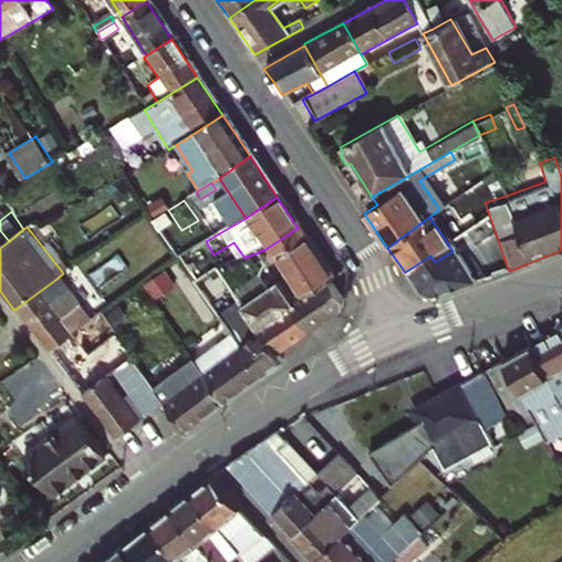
[(304,238),(298,228),(266,249),(272,259),(304,238)]
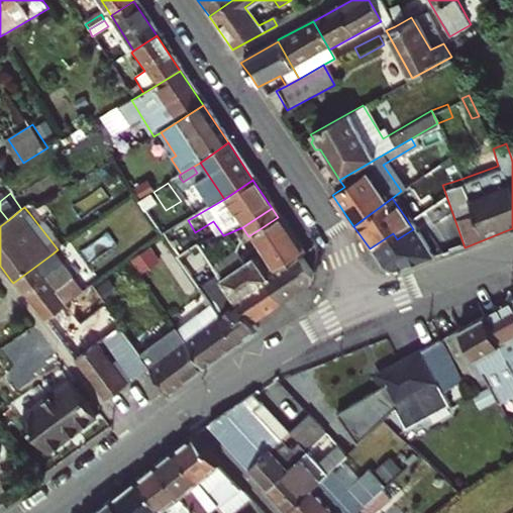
[(278,217),(248,236),(276,274),(298,259),(303,254),(289,234),(278,217)]
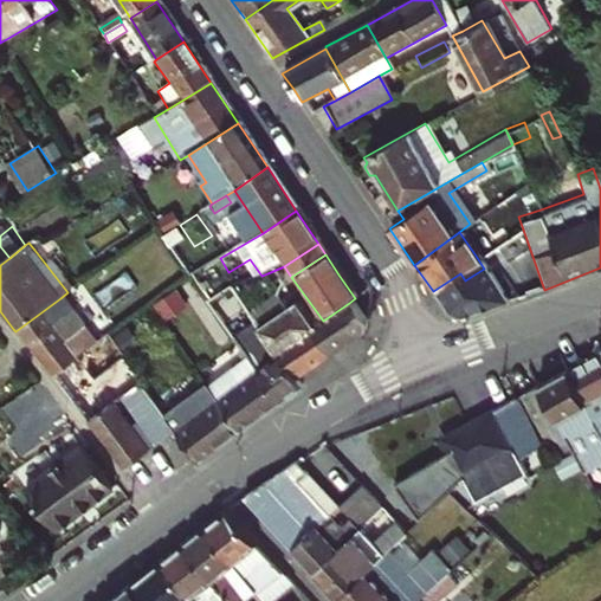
[(460,273),(433,291),(447,312),(458,318),(508,303),(484,269),(465,280),(460,273)]
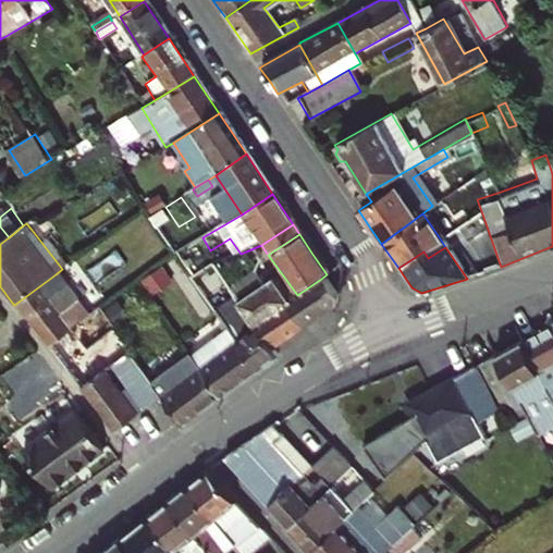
[(217,318),(223,327),(255,372),(275,358),(269,349),(237,305),(209,265),(189,279),(203,296),(217,318)]
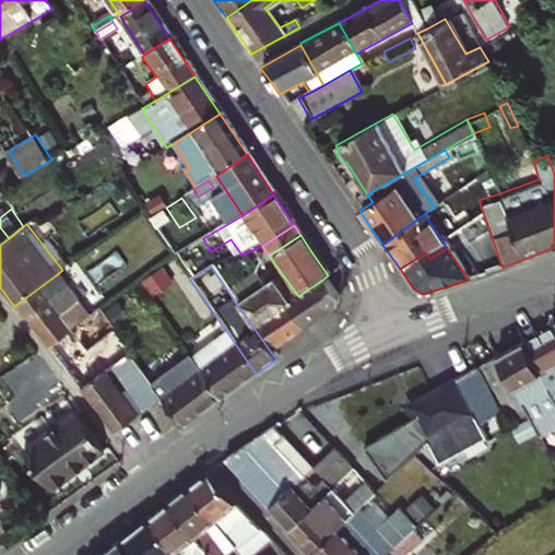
[(144,276),(151,295),(175,286),(168,268),(144,276)]
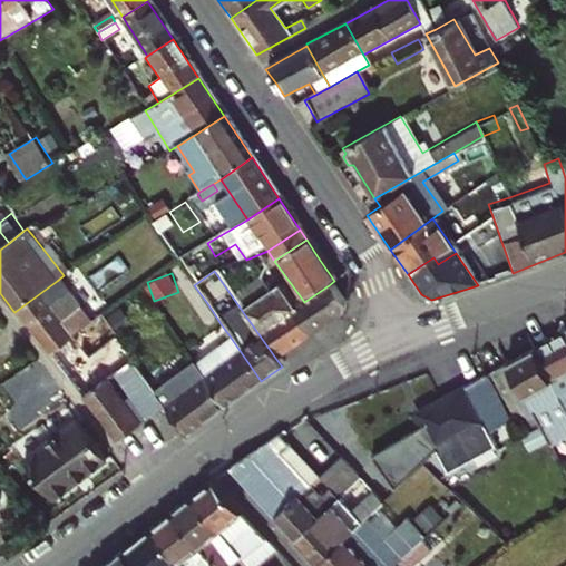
[(15,312),(47,355),(72,338),(89,325),(77,309),(59,320),(47,303),(64,291),(57,281),(15,312)]
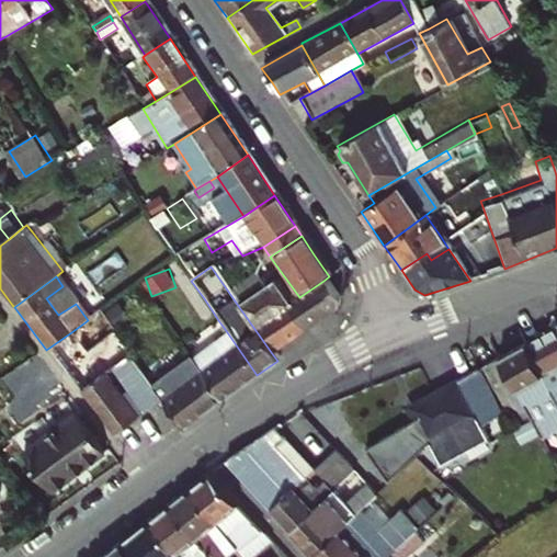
[(336,297),(324,281),(299,297),(285,306),(302,331),(333,308),(336,297)]
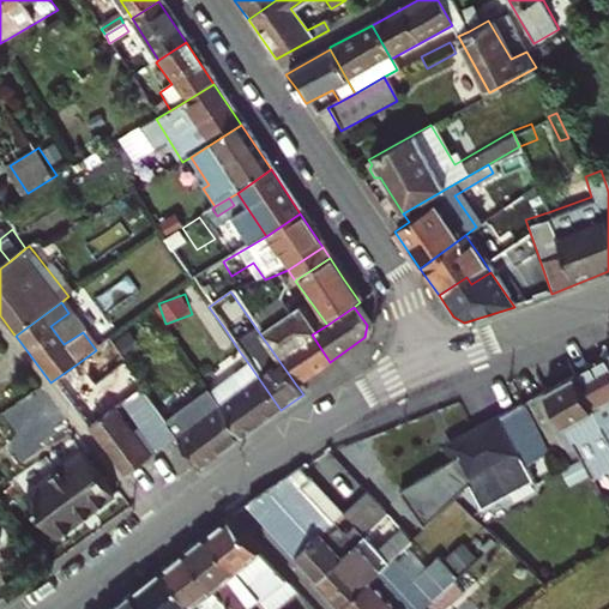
[(303,341),(312,335),(296,312),(290,315),(299,326),(295,329),(303,341)]
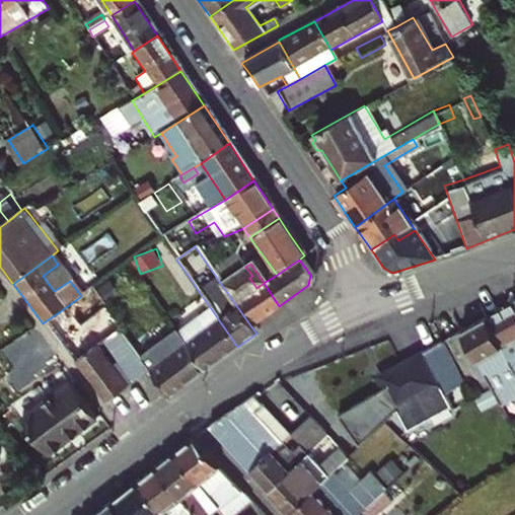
[(279,306),(264,283),(256,288),(249,278),(252,276),(245,267),(243,268),(221,284),(250,325),(279,306)]
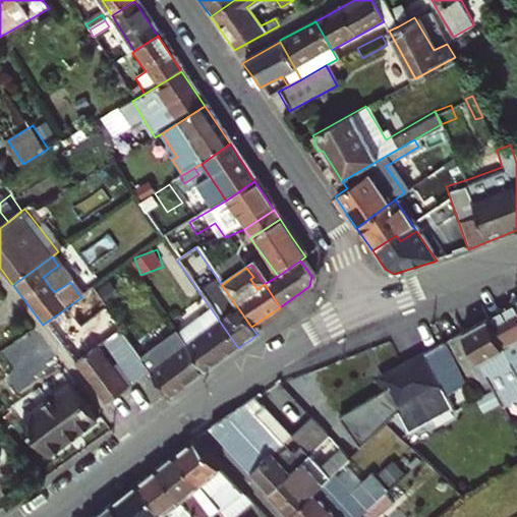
[(203,297),(189,277),(179,284),(192,303),(203,297)]
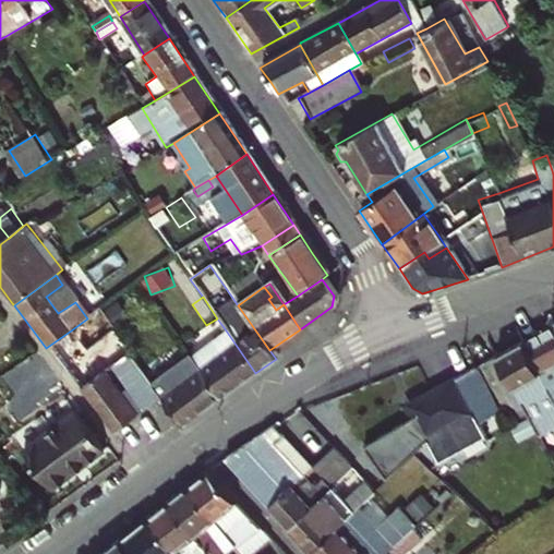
[(255,373),(224,327),(209,338),(211,340),(217,349),(194,366),(218,400),(255,373)]
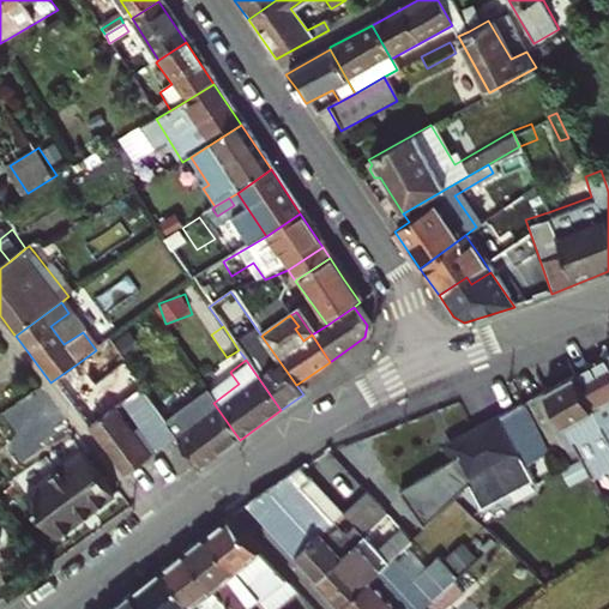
[(608,362),(608,360),(572,379),(601,430),(608,424),(608,362)]
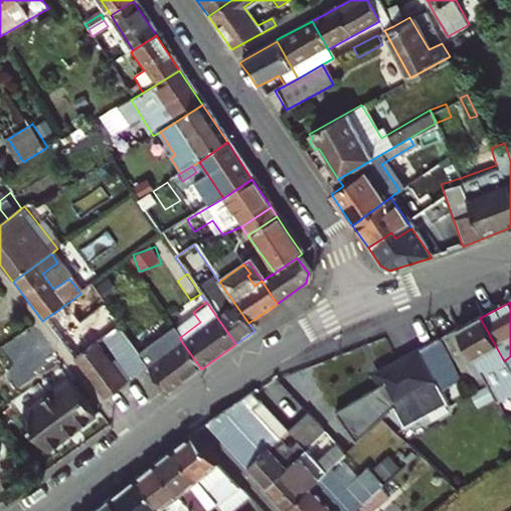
[(82,329),(65,305),(42,321),(72,360),(98,342),(103,339),(110,334),(120,326),(109,310),(82,329)]
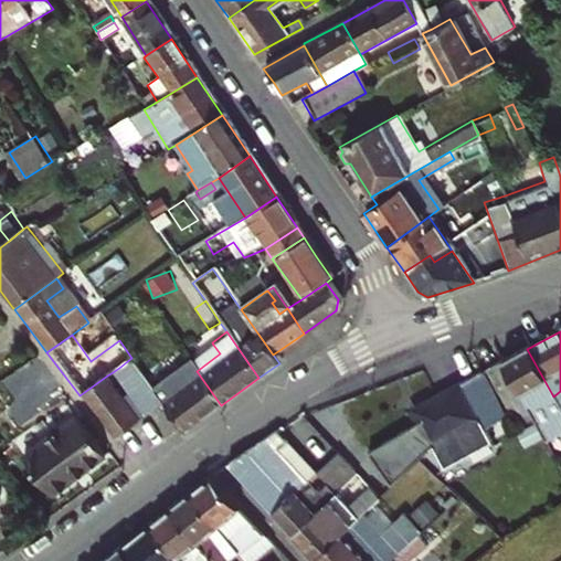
[(220,353),(213,345),(190,361),(190,362),(197,371),(220,353)]
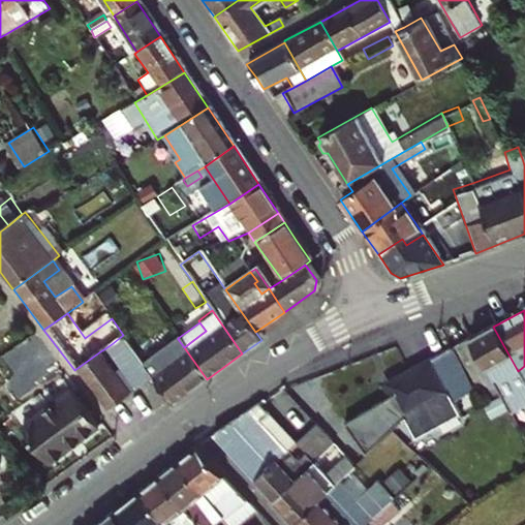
[(493,327),(467,340),(494,390),(496,394),(505,409),(520,402),(524,411),(524,383),(518,371),(493,327)]
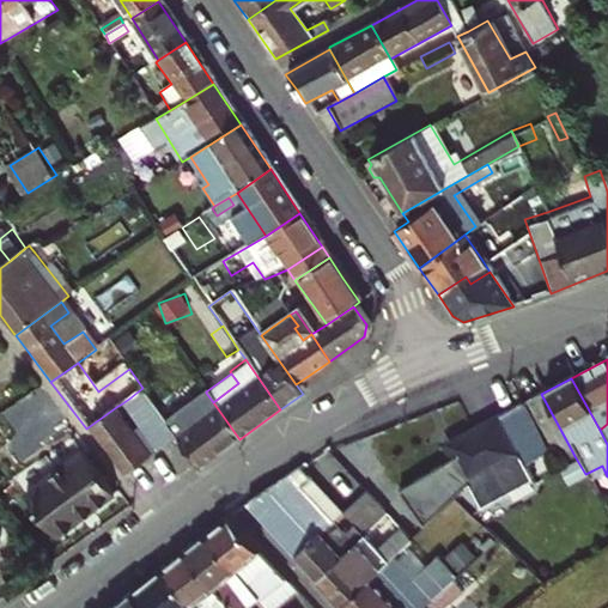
[(143,388),(131,397),(147,418),(158,409),(143,388)]
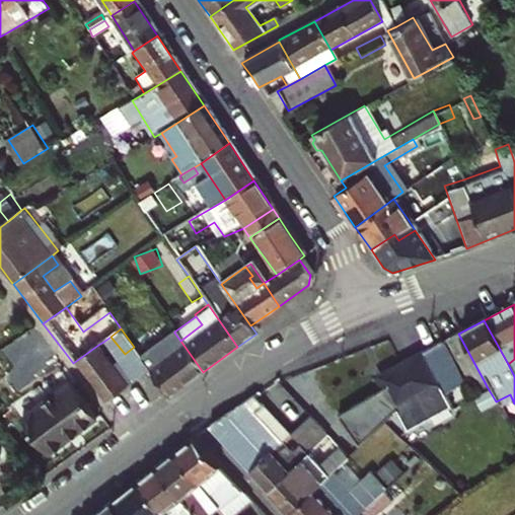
[(203,372),(180,341),(174,333),(141,358),(147,366),(153,374),(169,397),(203,372)]
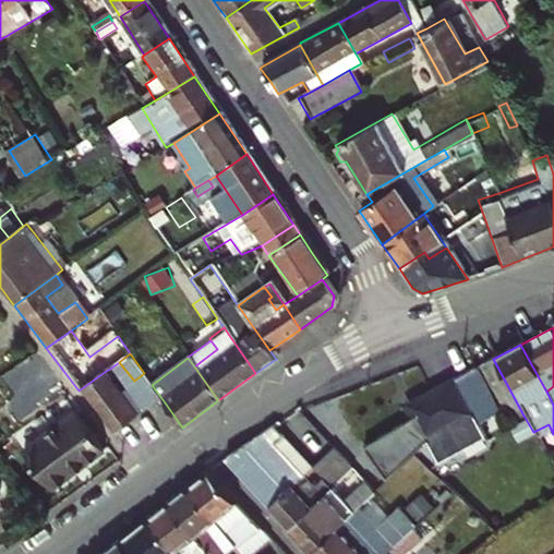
[(521,411),(493,359),(479,366),(507,419),(521,411)]
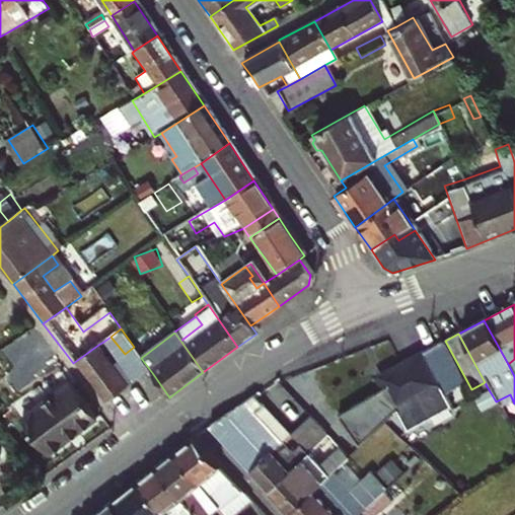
[(128,384),(98,345),(73,363),(98,397),(103,403),(128,384)]
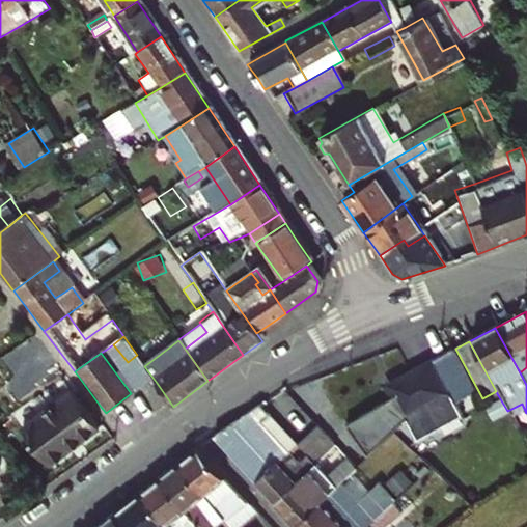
[(73,392),(20,428),(49,467),(100,432),(73,392)]
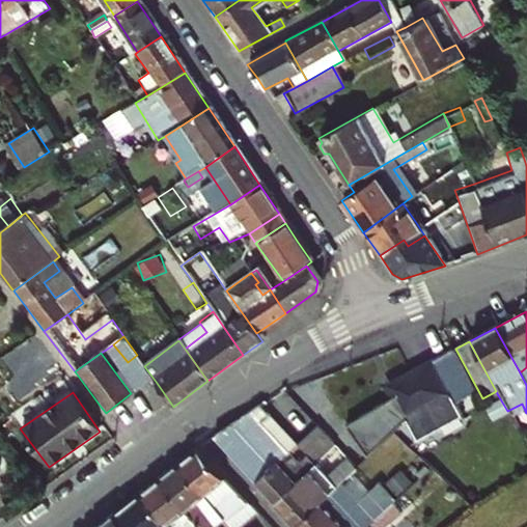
[(214,437),(255,482),(281,459),(296,445),(258,407),(214,437)]
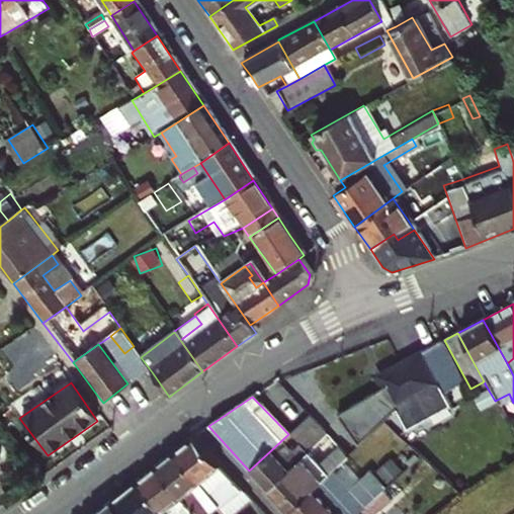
[(192,438),(172,453),(217,508),(239,490),(192,438)]
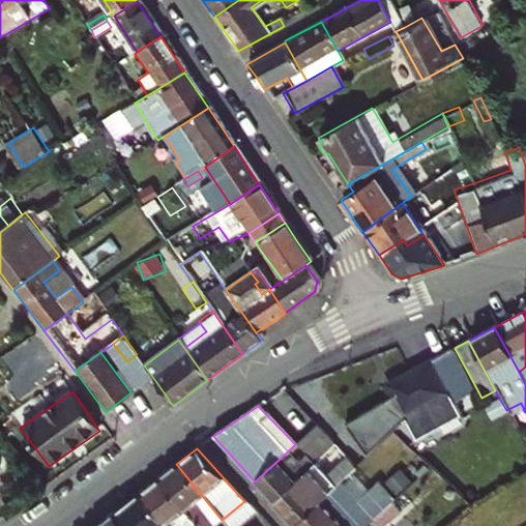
[(255,481),(275,504),(317,465),(307,455),(292,469),(281,458),(255,481)]
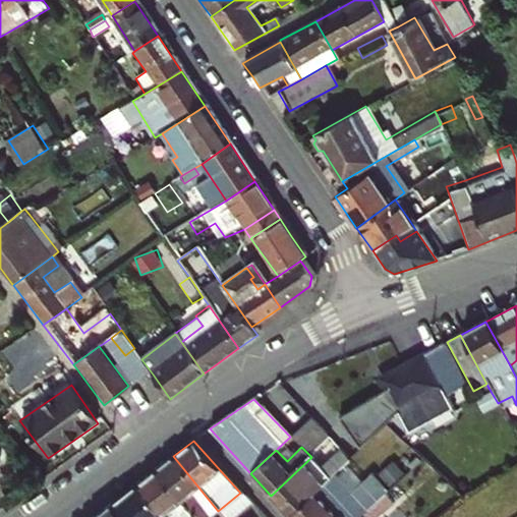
[(271,496),(289,516),(320,487),(349,461),(340,451),(324,466),(312,456),(311,457),(271,496)]
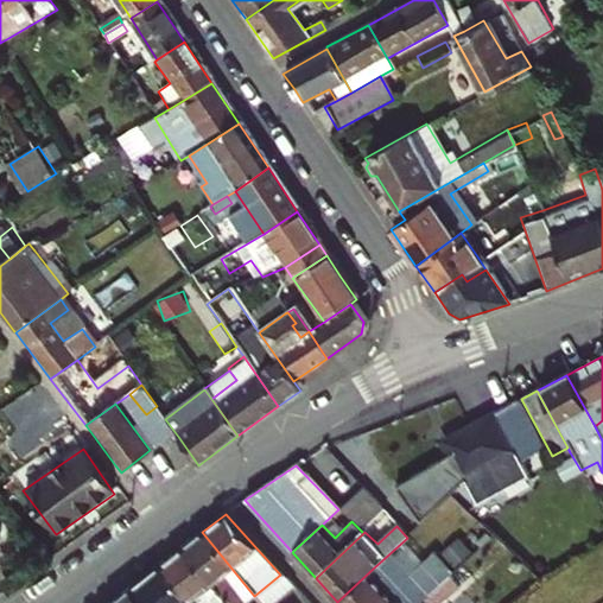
[(182,547),(224,602),(246,602),(254,596),(202,532),(182,547)]
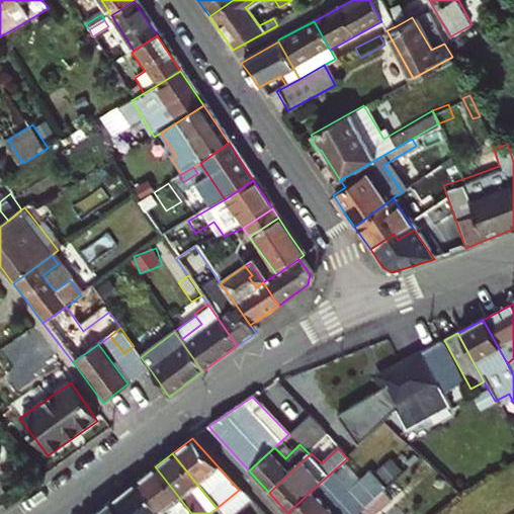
[(191,513),(155,466),(136,482),(158,513),(191,513)]
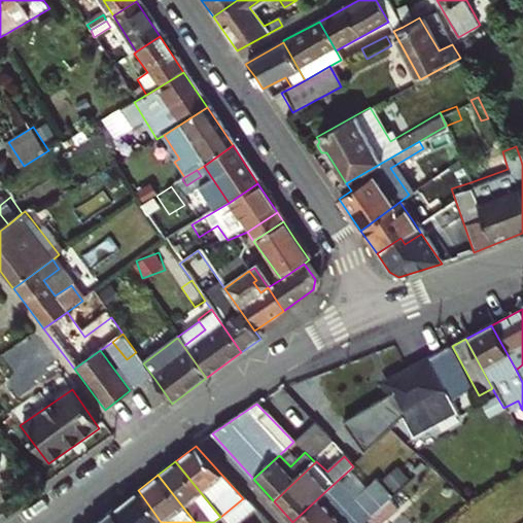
[(111,512),(118,522),(161,522),(138,490),(111,512)]
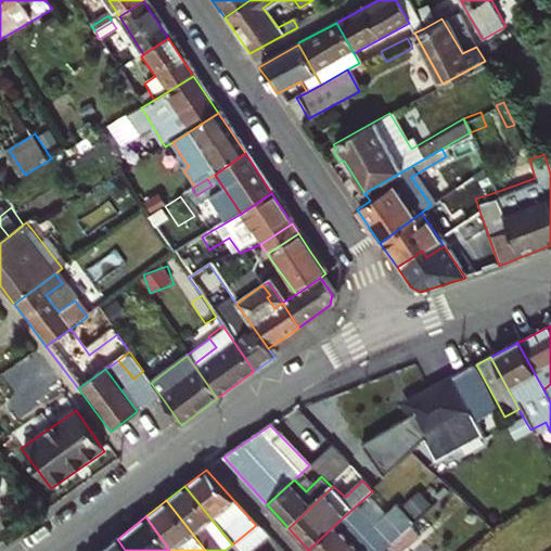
[(406,550),(419,538),(409,529),(388,550),(406,550)]
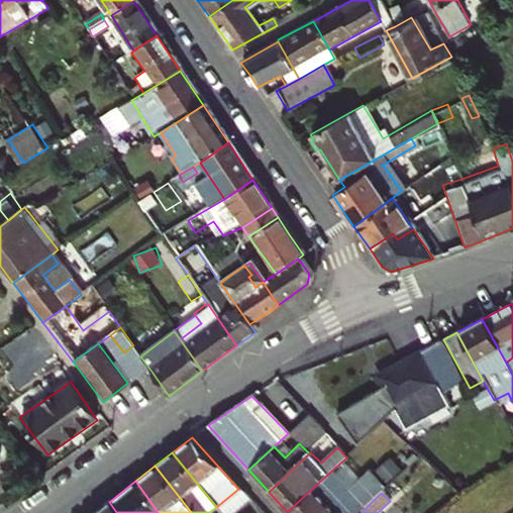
[(116,512),(109,502),(95,512),(116,512)]
